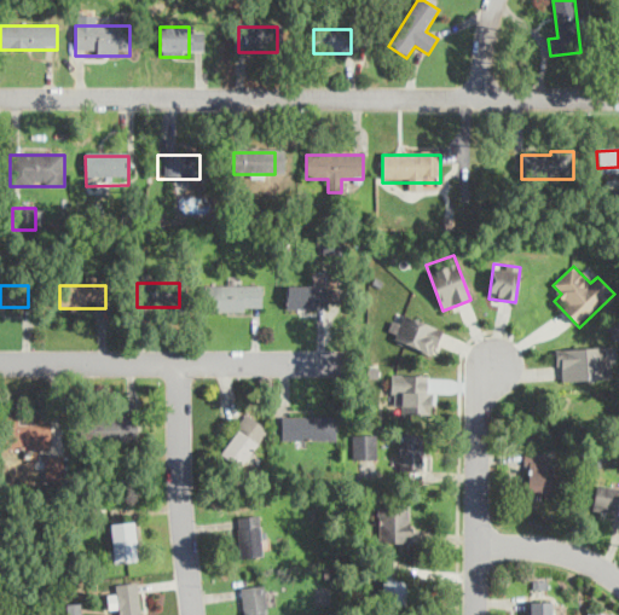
[(261,286),(204,286),(204,313),(261,313),(261,286)]
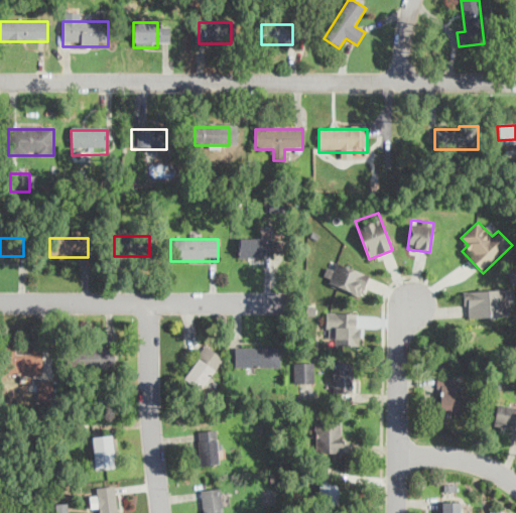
[(273,240),(239,240),(239,259),(273,259),(273,240)]
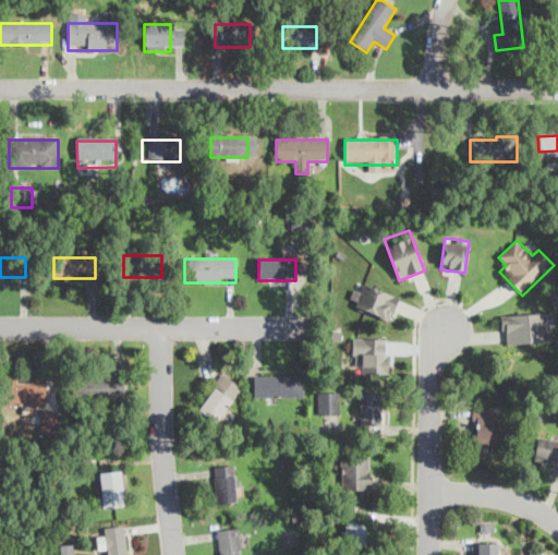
[(398,298),(356,284),(349,306),(390,321),(398,298)]
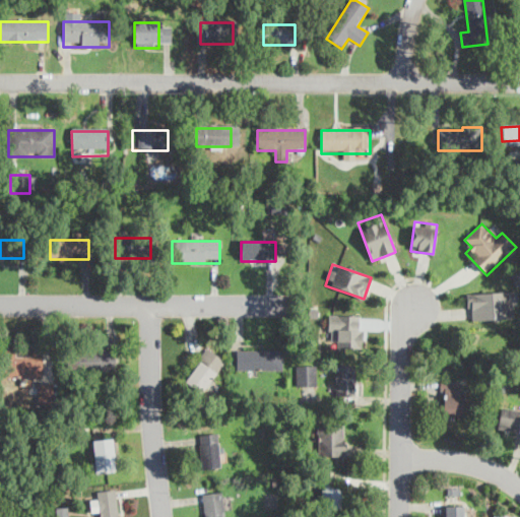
[(518,319),(516,293),(467,296),(469,322),(518,319)]
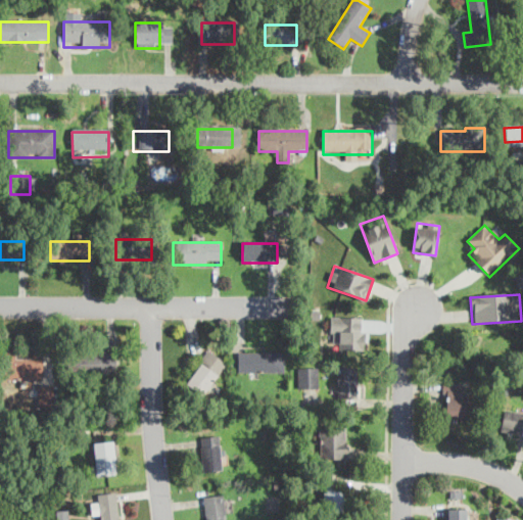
[(330,319),(363,321),(363,333),(366,333),(364,352),(339,351),(339,344),(333,344),(333,335),(329,335),(330,319)]
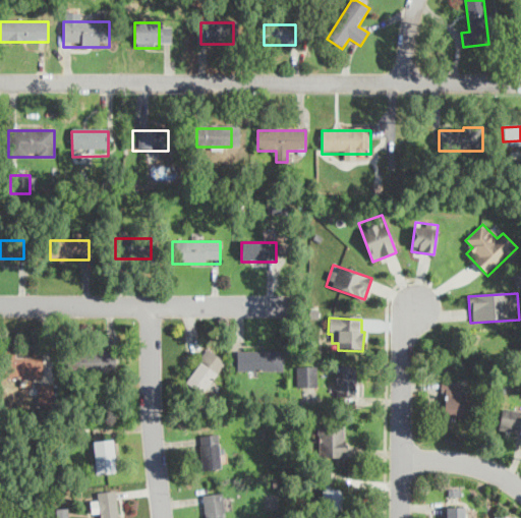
[(183,384),(201,397),(226,363),(209,350),(183,384)]
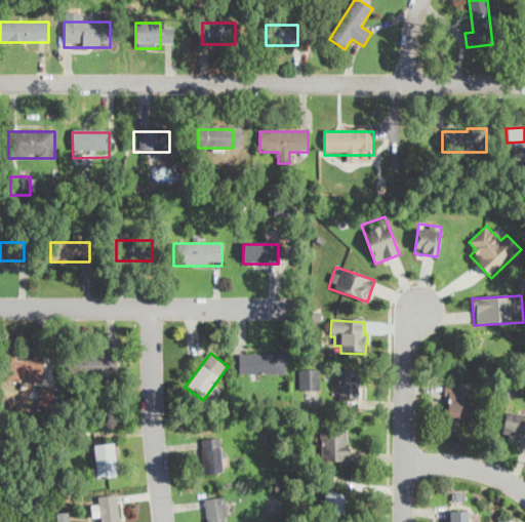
[(16,355),(1,355),(1,383),(43,383),(43,361),(16,361),(16,355)]
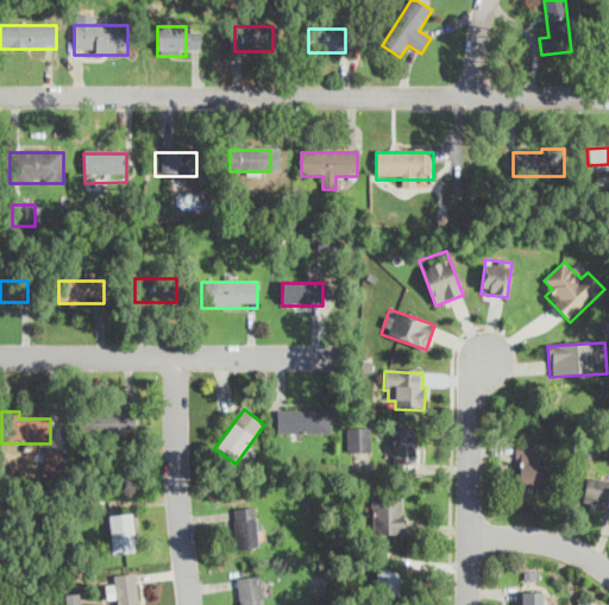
[(331,435),(331,411),(277,411),(277,435),(331,435)]
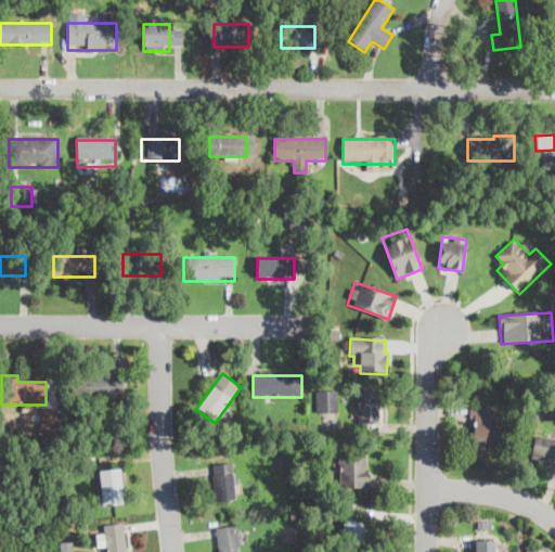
[(121,398),(121,376),(79,376),(79,398),(121,398)]
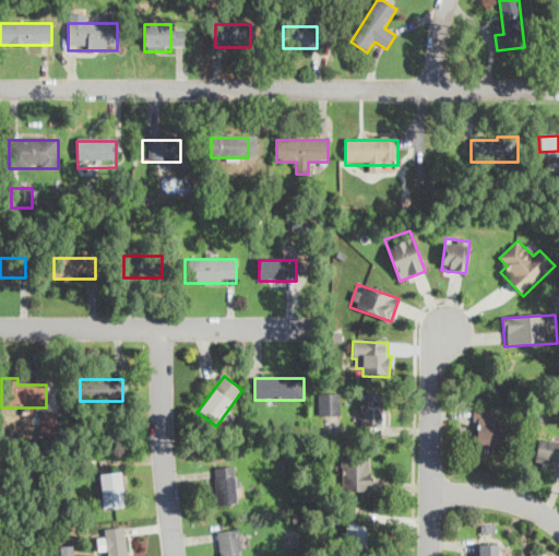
[(382,425),(382,393),(361,393),(361,425),(382,425)]
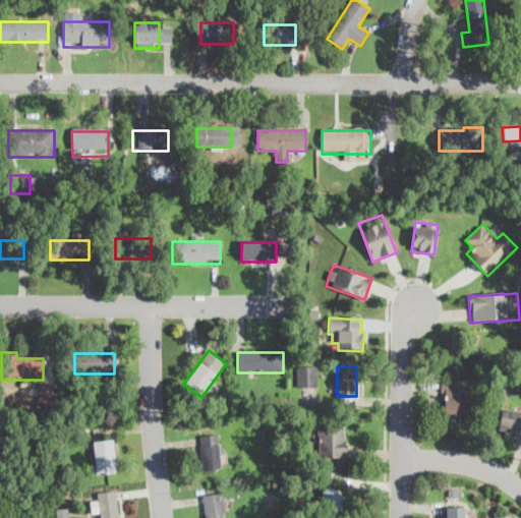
[(297,387),(309,387),(309,367),(297,367),(297,387)]
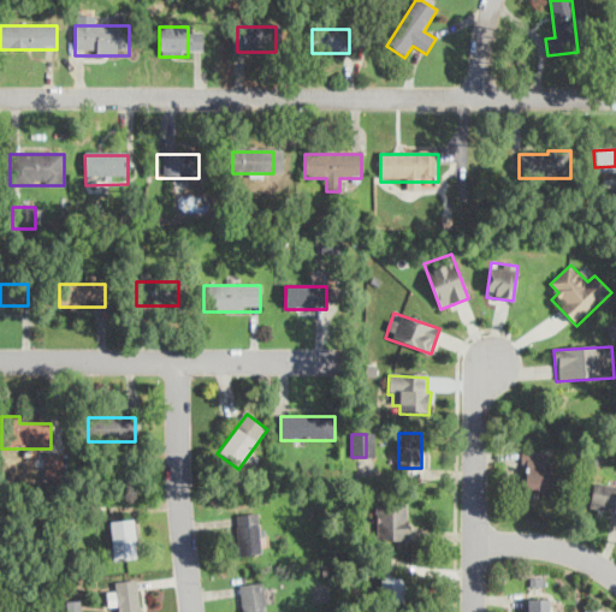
[(550,453),(523,453),(523,491),(550,491),(550,453)]
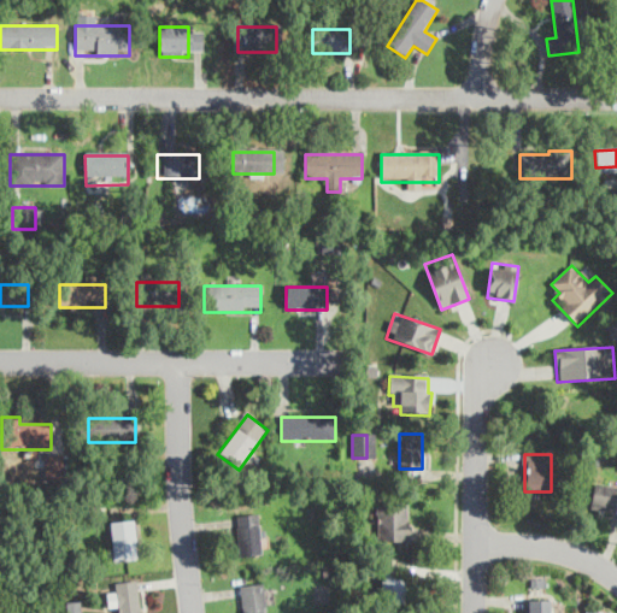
[(46,482),(68,483),(69,457),(47,455),(46,482)]
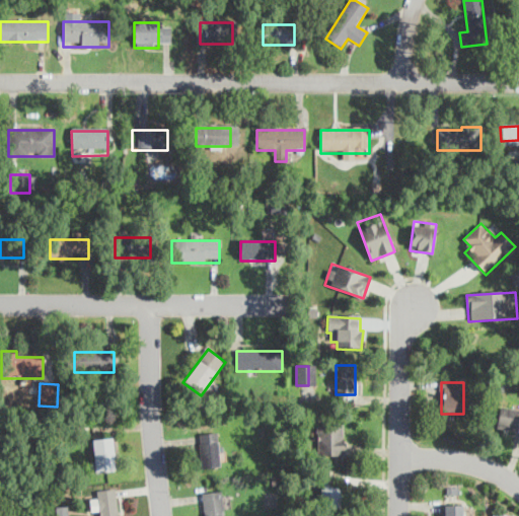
[(518,417),(518,411),(500,408),(496,429),(516,433),(518,417)]
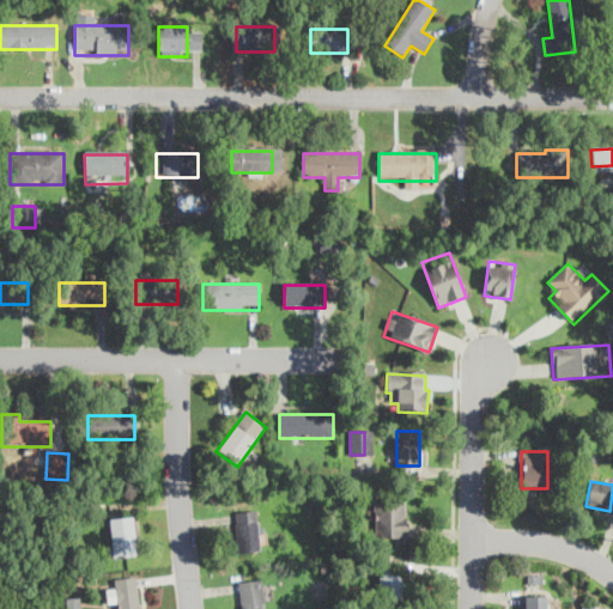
[(406,501),(376,501),(376,539),(406,539),(406,501)]
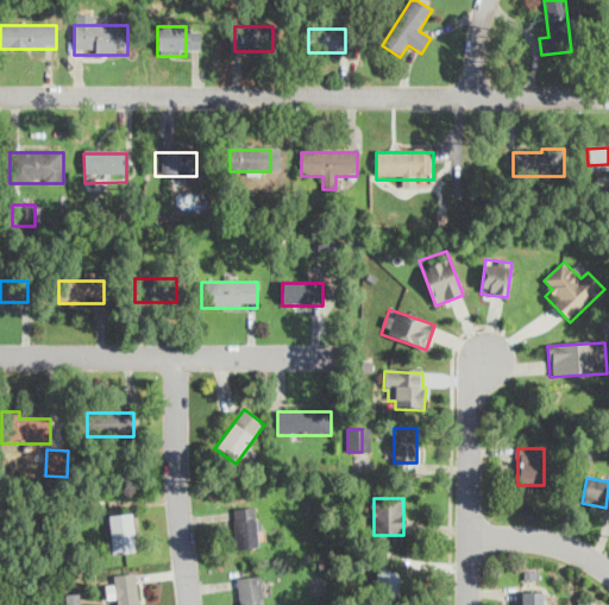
[(258,508),(232,511),(237,550),(263,547),(258,508)]
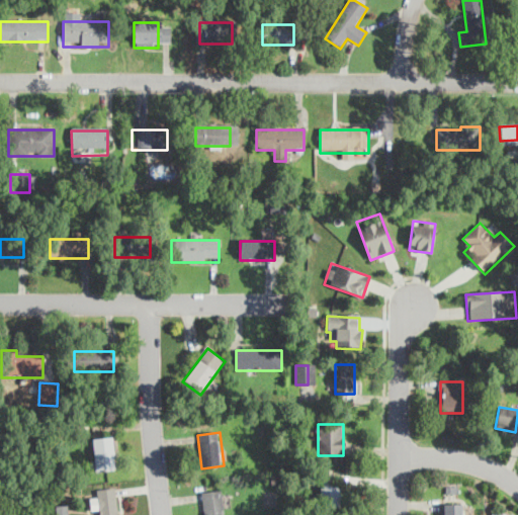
[(93,439),(93,473),(115,473),(115,439),(93,439)]
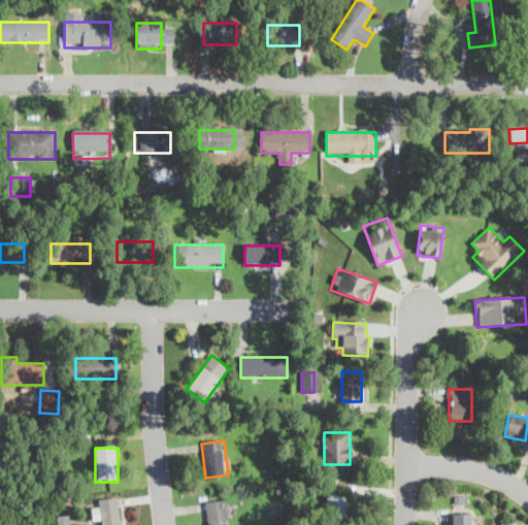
[(327,518),(344,518),(344,495),(327,495),(327,518)]
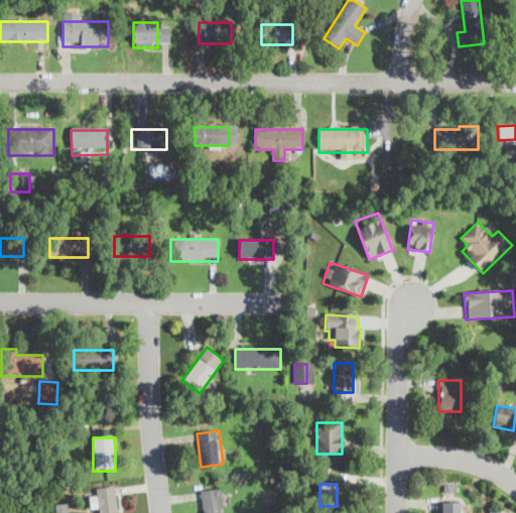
[(118,512),(115,487),(96,489),(96,497),(90,497),(92,511),(99,510),(99,512),(118,512)]
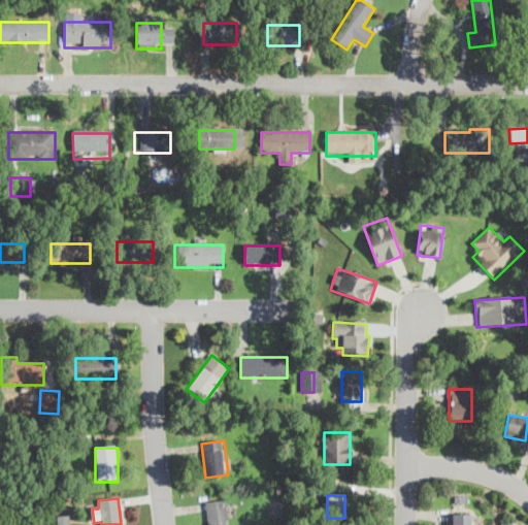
[(205,502),(207,524),(228,524),(226,500),(205,502)]
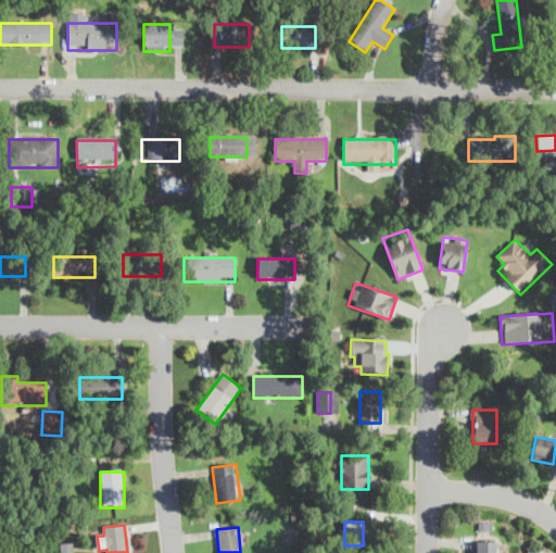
[(496,552),(496,542),(474,542),(474,552),(496,552)]
